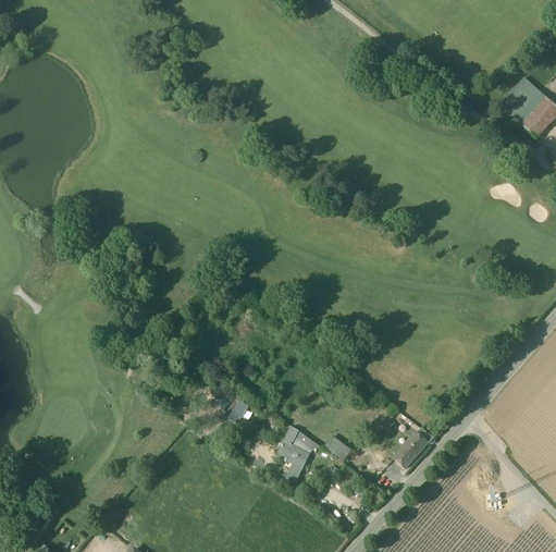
[(555,102),(524,74),(501,101),(536,135),(555,113),(555,102)]
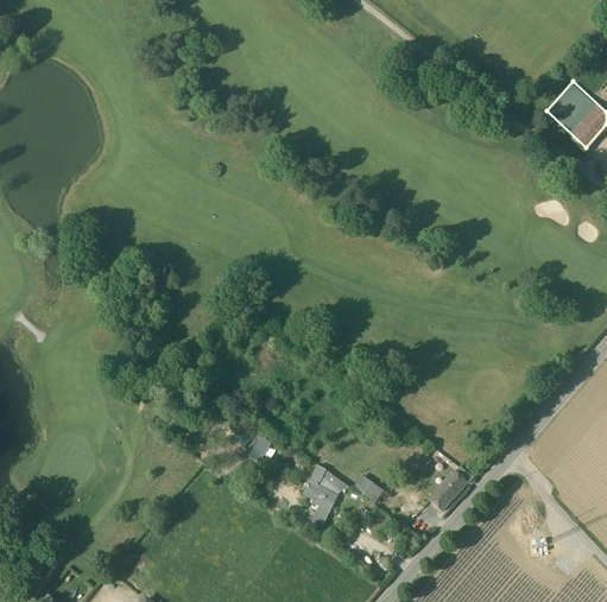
[(292,422),(285,417),(282,423),(283,424),(282,425),(288,429),(292,422)]
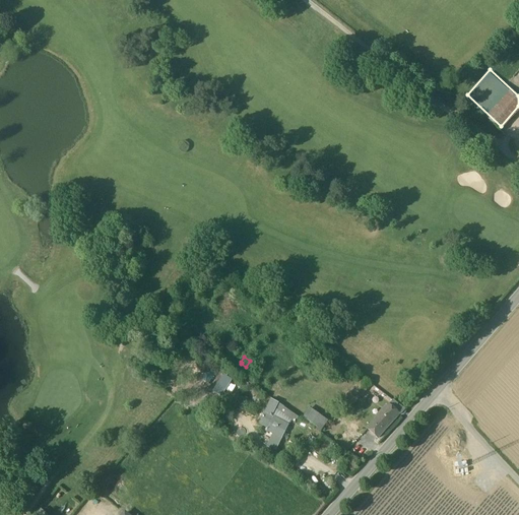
[(240,398),(228,390),(223,397),(236,404),(240,398)]
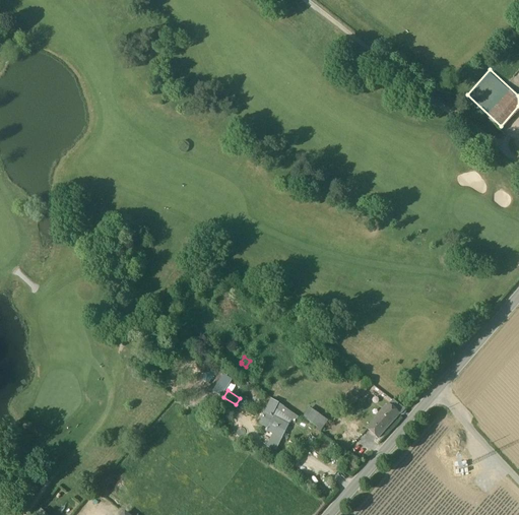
[(298,395),(290,404),(286,402),(284,405),(289,409),(295,412),(304,399),(298,395)]
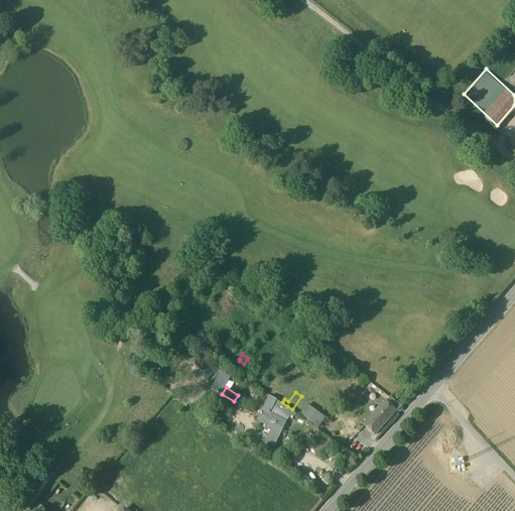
[(389,394),(364,423),(375,432),(398,409),(399,410),(404,405),(389,394)]
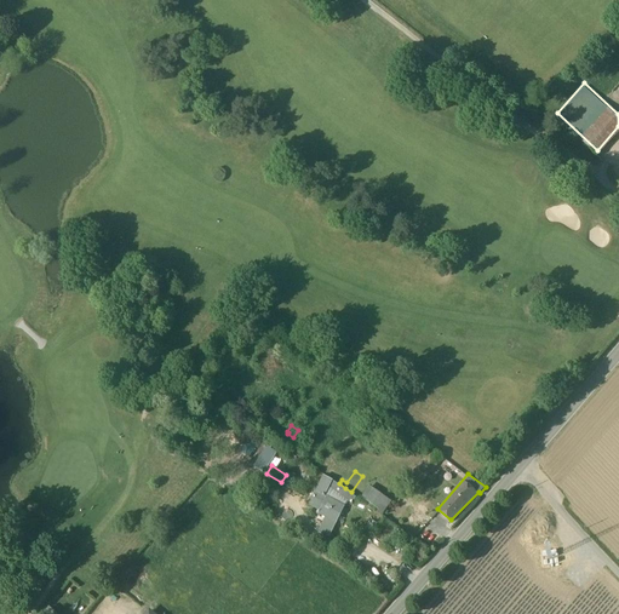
[(293,480),(286,475),(281,482),(288,487),(293,480)]
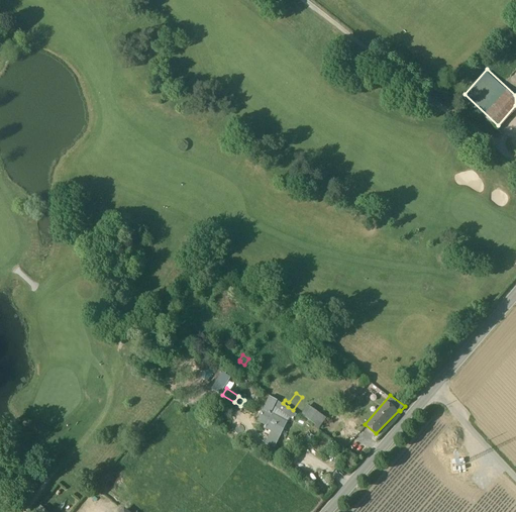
[(287,421),(270,413),(271,409),(272,410),(274,406),(277,399),(270,396),(258,420),(266,425),(265,427),(272,431),(280,435),(287,421)]
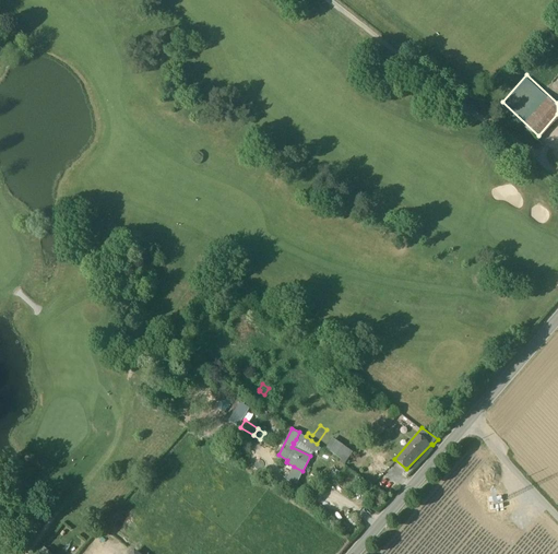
[(306,436),(299,432),(296,439),(308,447),(311,440),(306,436)]
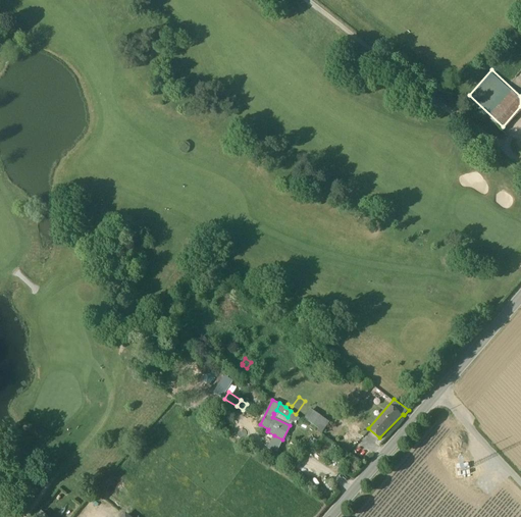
[(340,421),(320,408),(314,417),(332,430),(340,421)]
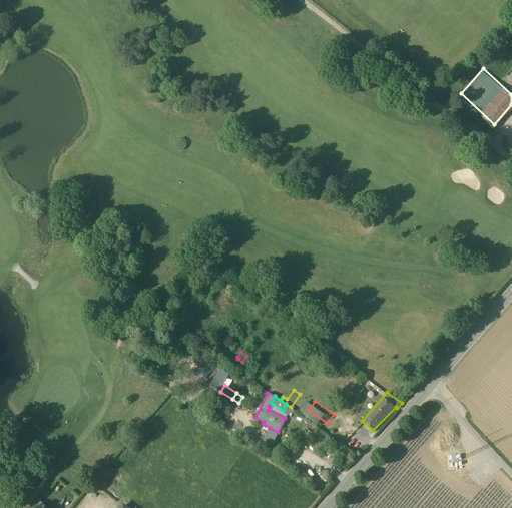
[(291,407),(286,404),(283,410),(291,415),(294,410),(291,407)]
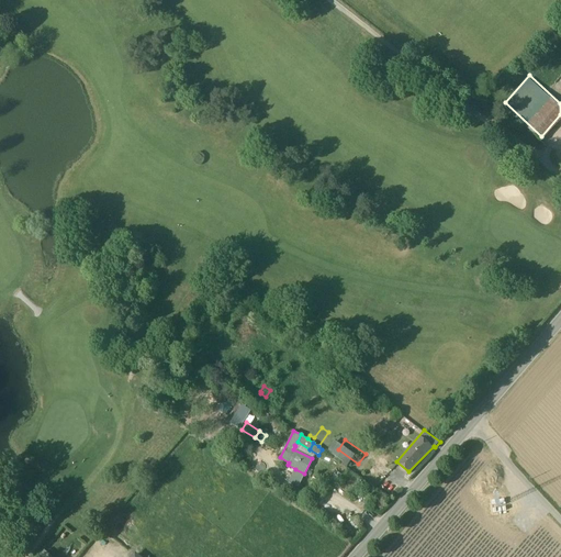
[(304,474),(295,469),(289,482),(298,487),(304,474)]
